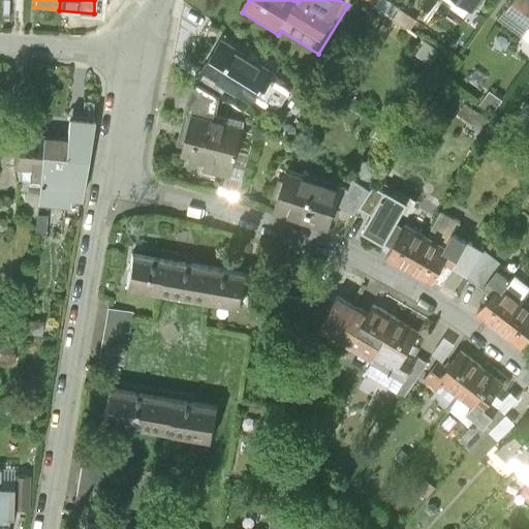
[(454,0),(474,16),(486,0),(454,0)]
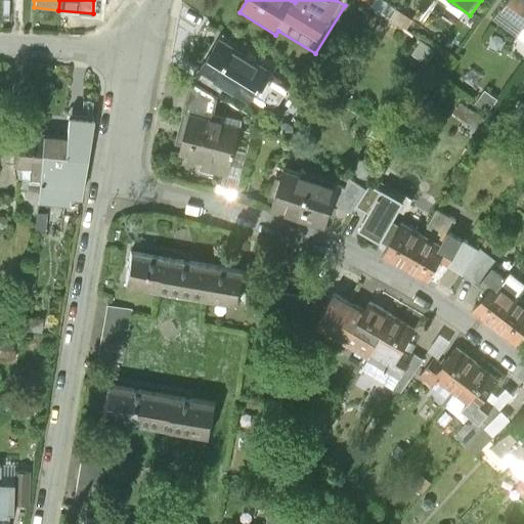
[(523,32),(523,0),(511,0),(504,11),(507,14),(498,26),(519,40),(523,32)]
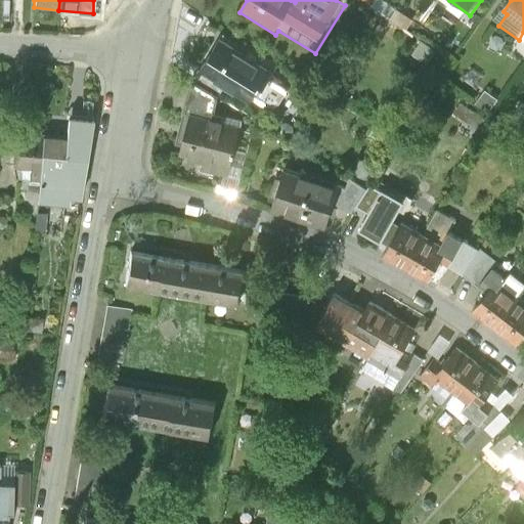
[(413,23),(396,11),(389,22),(406,34),(413,23)]
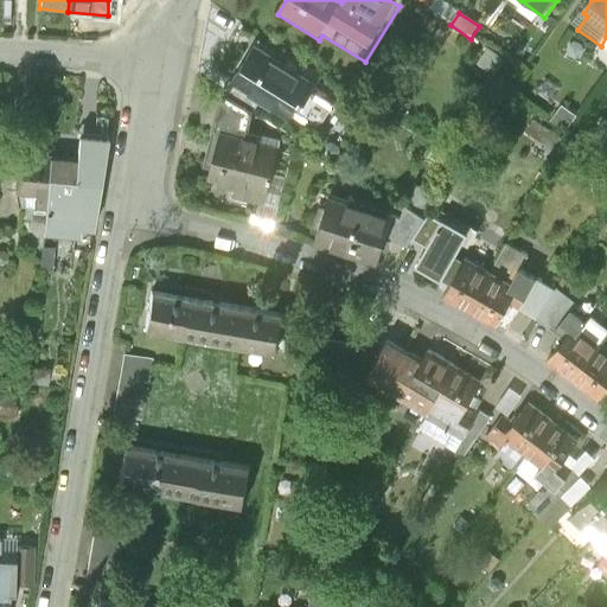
[(255,50),(231,87),(257,104),(289,125),(313,87),(255,50)]
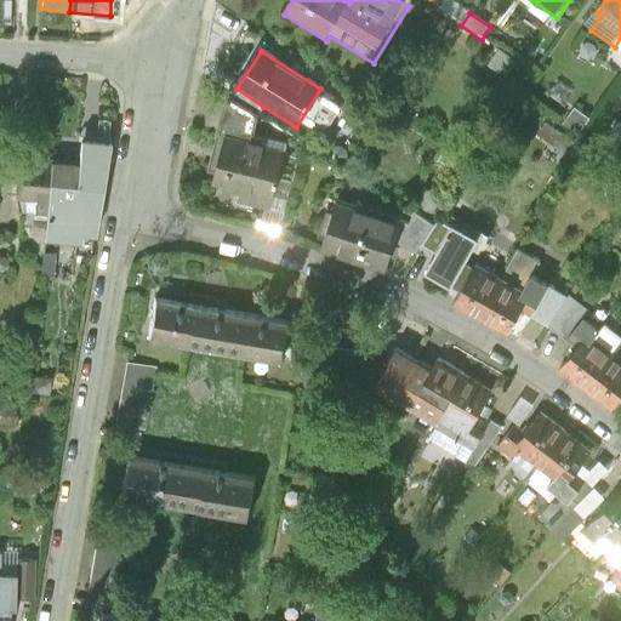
[(263,107),(237,89),(231,100),(258,117),(263,107)]
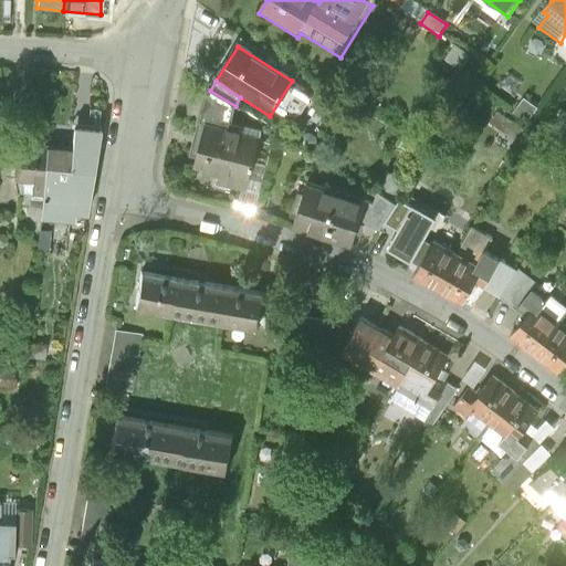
[(206,126),(229,133),(236,106),(210,91),(205,86),(197,124),(206,126)]
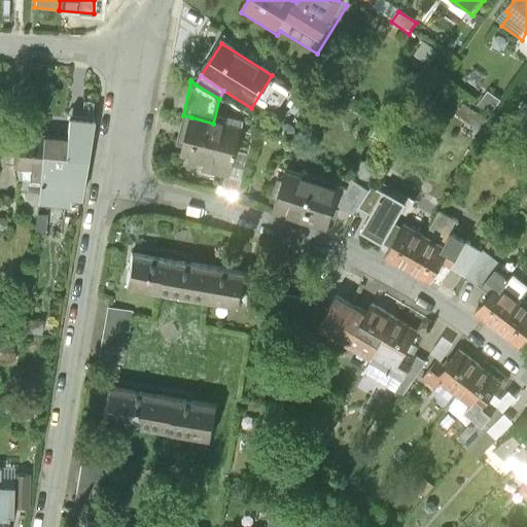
[(501,103),(487,93),(478,105),(492,115),(501,103)]
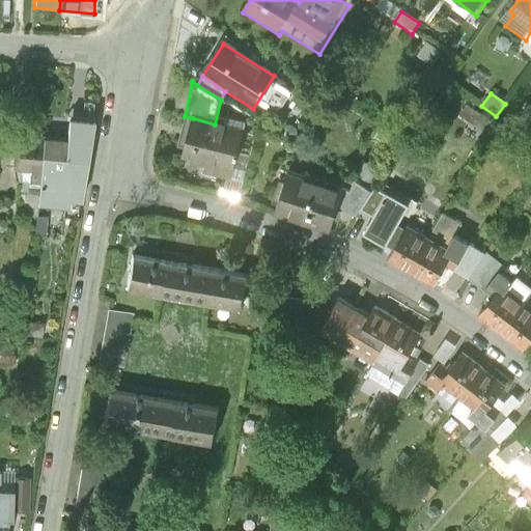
[(187,140),(182,161),(205,167),(203,175),(231,182),(238,156),(244,132),(215,124),(193,118),(187,140)]
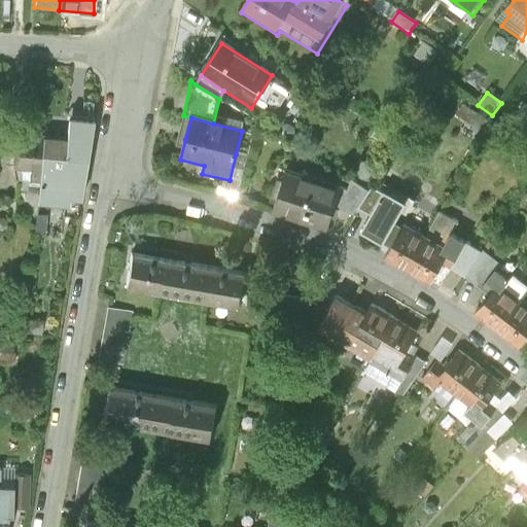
[(522,128),(510,118),(502,128),(515,137),(522,128)]
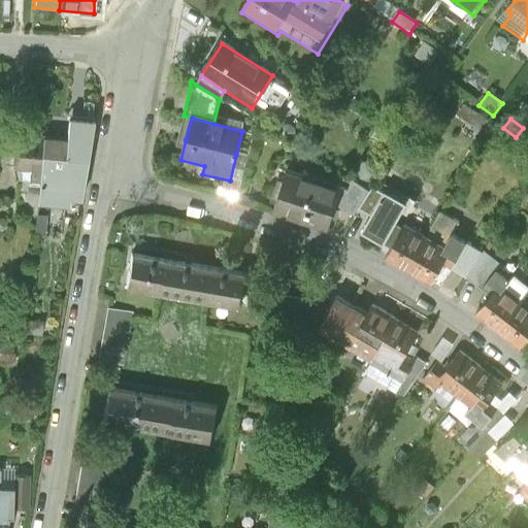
[(515,141),(494,127),(486,137),(507,153),(515,141)]
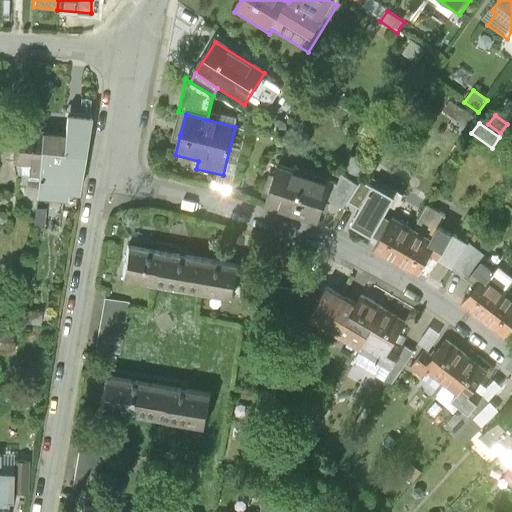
[(37,200),(41,135),(17,133),(15,167),(29,168),(29,174),(28,181),(21,180),(19,199),(37,200)]
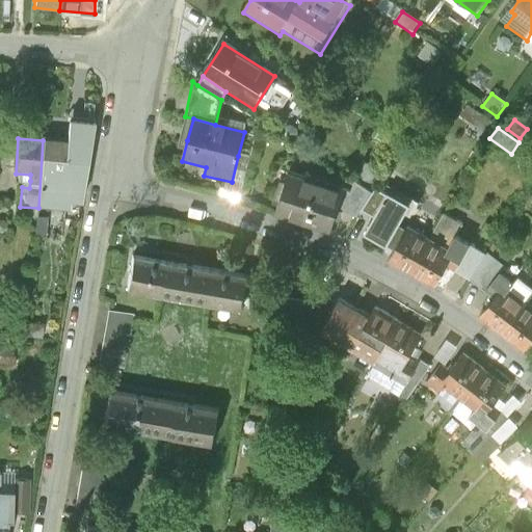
[(70,141),(43,140),(38,208),(71,210),(74,169),(68,168),(68,164),(70,141)]
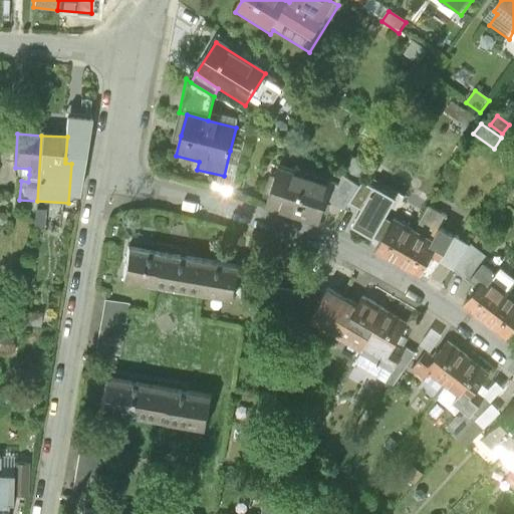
[(242,154),(230,151),(224,176),(235,179),(242,154)]
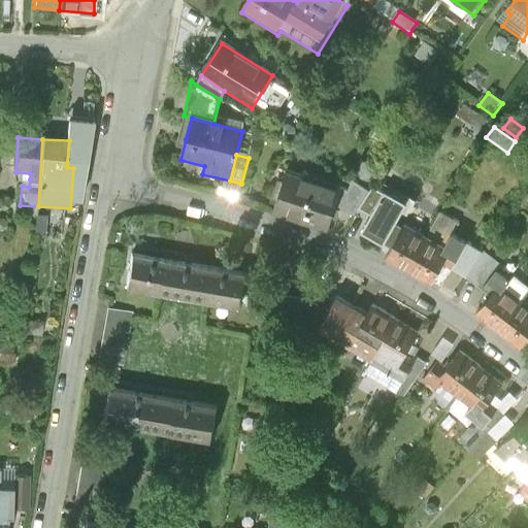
[(375,172),(364,165),(353,182),(364,189),(375,172)]
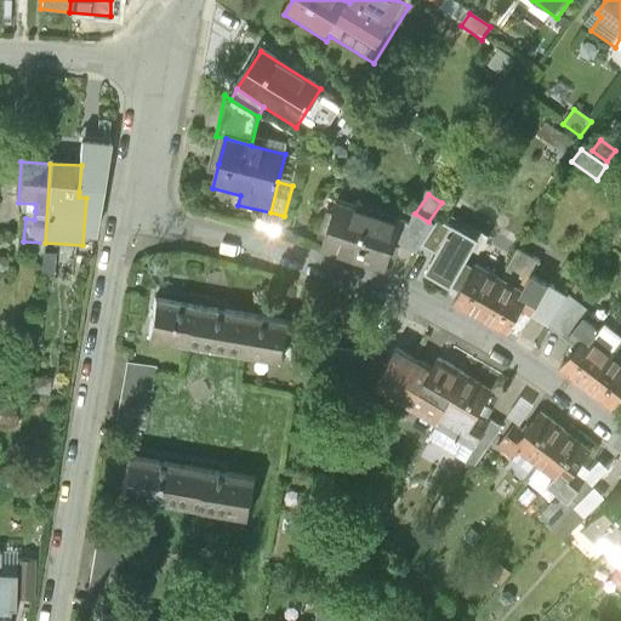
[(404,221),(339,201),(323,254),(388,273),(396,248),(403,222),(404,221)]
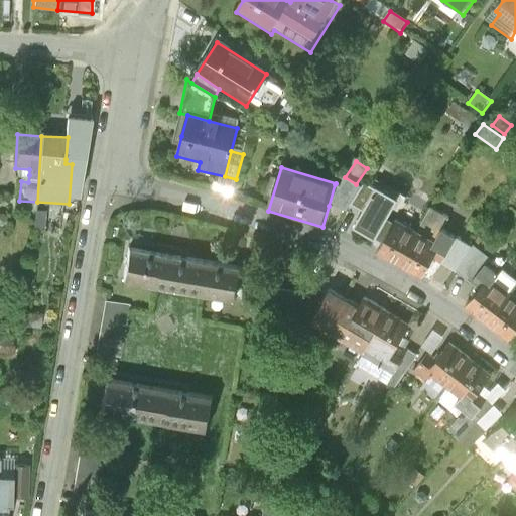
[(341,187),(335,184),(329,206),(349,212),(353,206),(363,189),(356,184),(345,177),(341,187)]
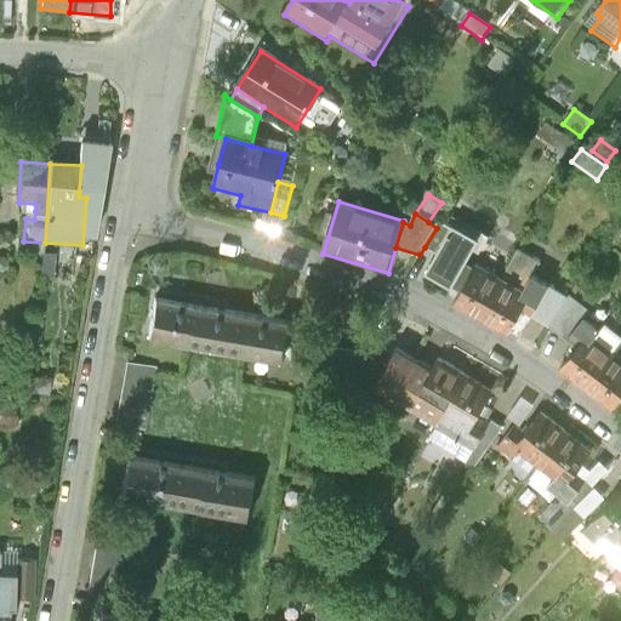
[(437,228),(425,248),(439,255),(454,229),(439,222),(437,228)]
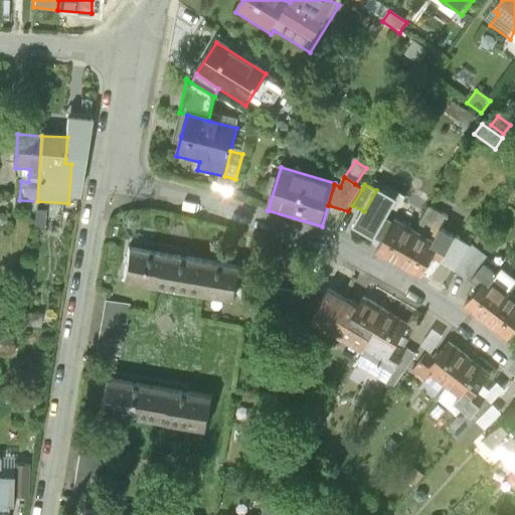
[(395,202),(376,190),(364,211),(354,228),(373,240),(377,235),(384,240),(377,253),(398,266),(416,233),(395,221),(393,225),(385,220),(395,202)]
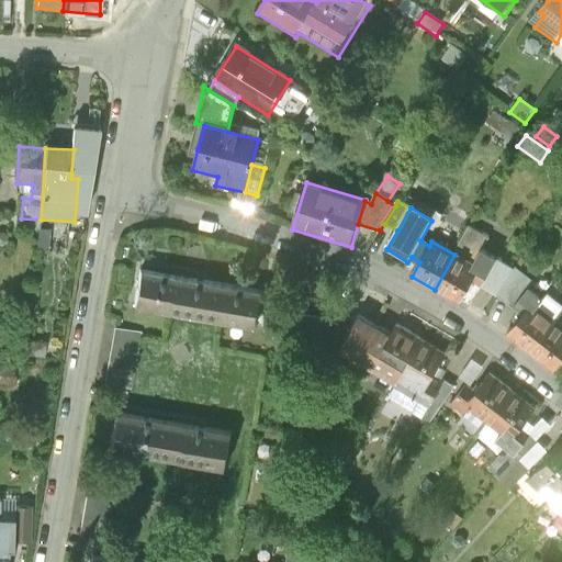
[(469,226),(454,255),(435,290),(460,305),(473,283),(481,270),(474,267),(482,253),(490,238),(469,226)]
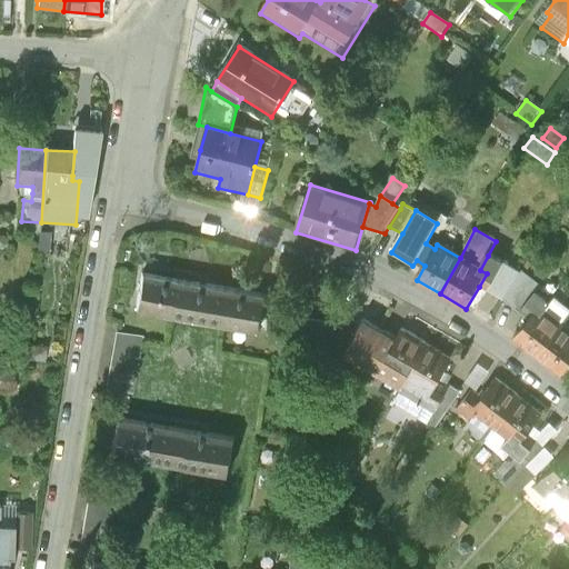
[(488,256),(480,270),(487,273),(479,287),(502,298),(521,312),(537,291),(542,283),(522,272),(488,256)]
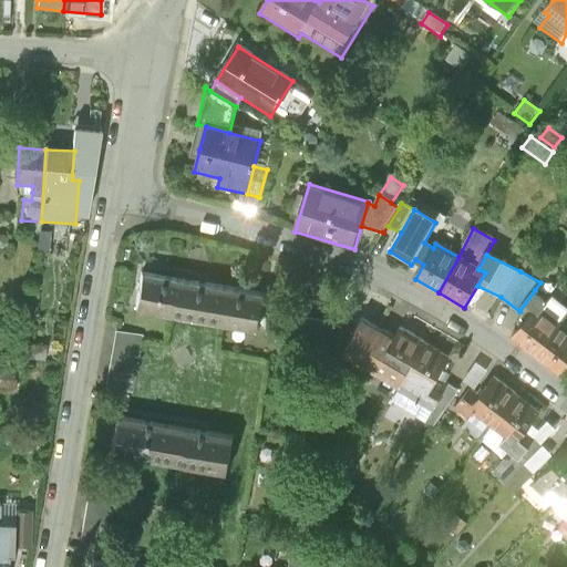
[(176,320),(183,281),(142,275),(138,295),(136,312),(176,320)]
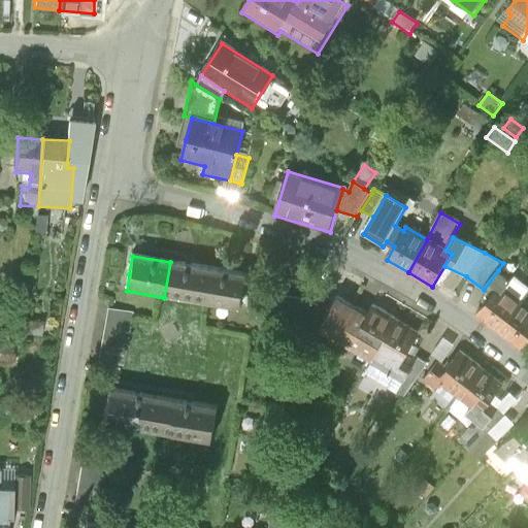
[(202,304),(208,269),(189,265),(170,262),(164,298),(202,304)]
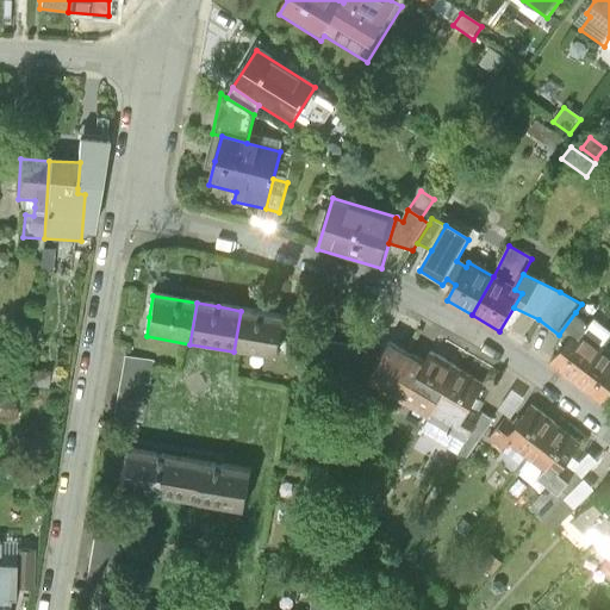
[(241,311),(234,352),(278,359),(281,338),(285,318),(241,311)]
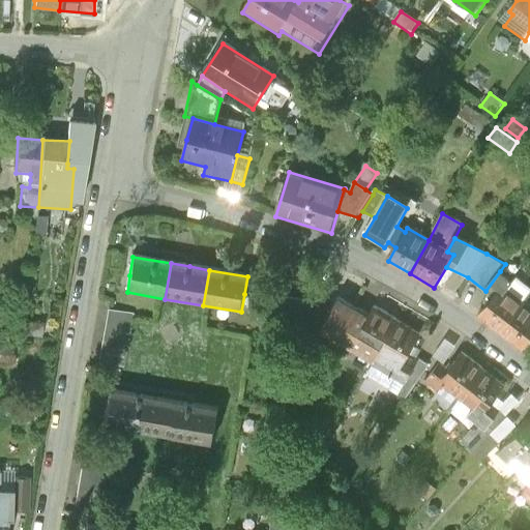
[(495,298),(479,317),(501,334),(525,303),(507,290),(513,283),(500,271),(486,291),(495,298)]
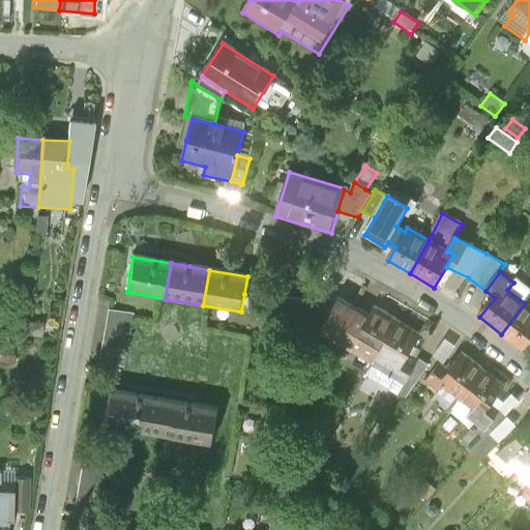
[(273,297),(269,322),(305,327),(308,302),(273,297)]
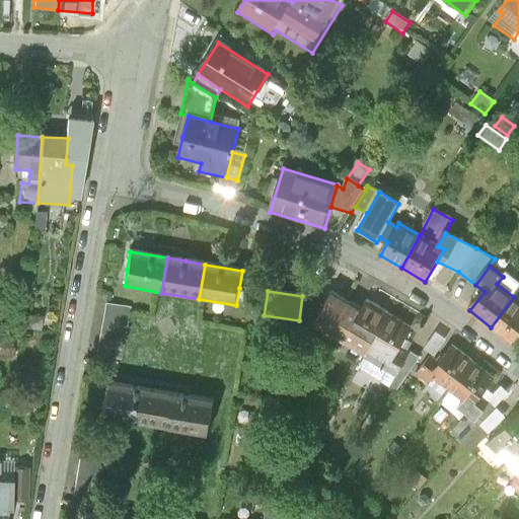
[(332,294),(313,325),(366,357),(390,315),(367,301),(361,310),(332,294)]
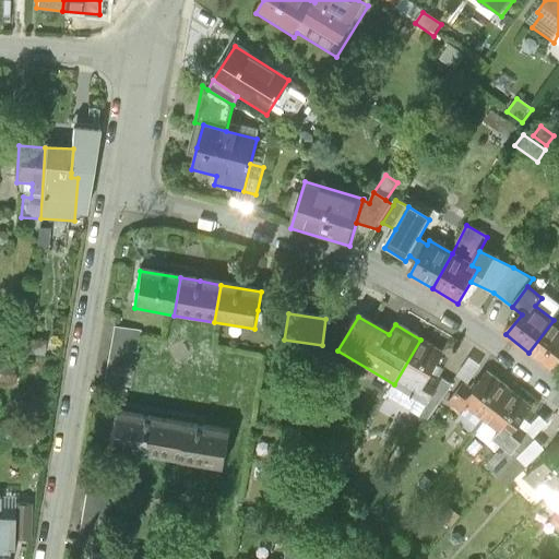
[(558,323),(554,320),(528,353),(552,370),(558,361),(558,323)]
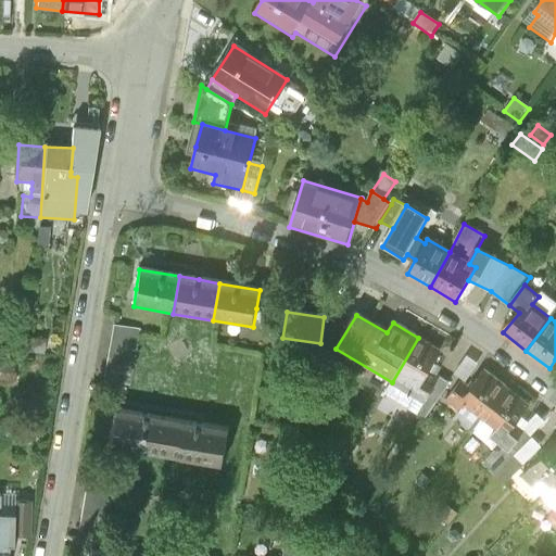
[(113,325),(104,383),(130,388),(140,329),(113,325)]
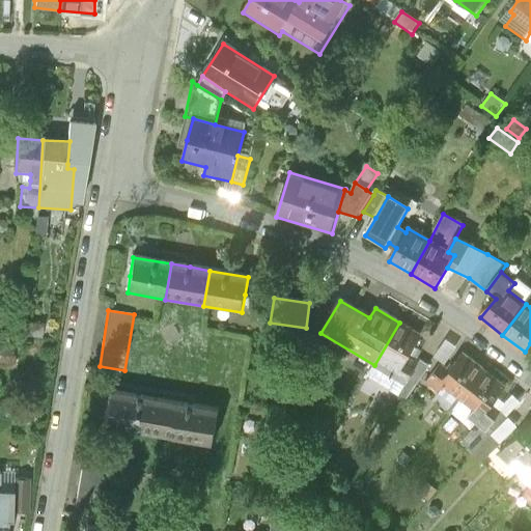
[(44,325),(28,323),(26,337),(42,338),(44,325)]
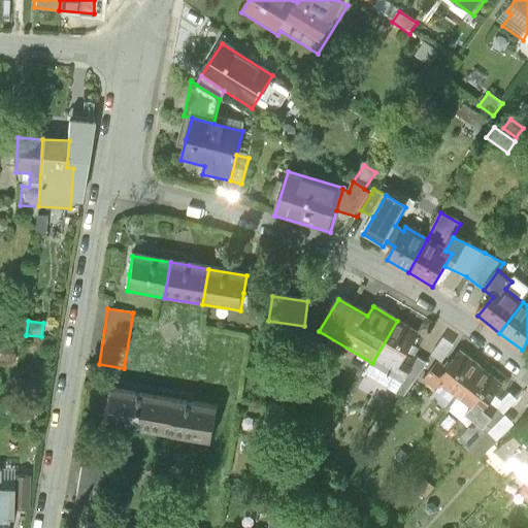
[(397,321),(372,363),(405,383),(419,359),(410,354),(421,335),(397,321)]
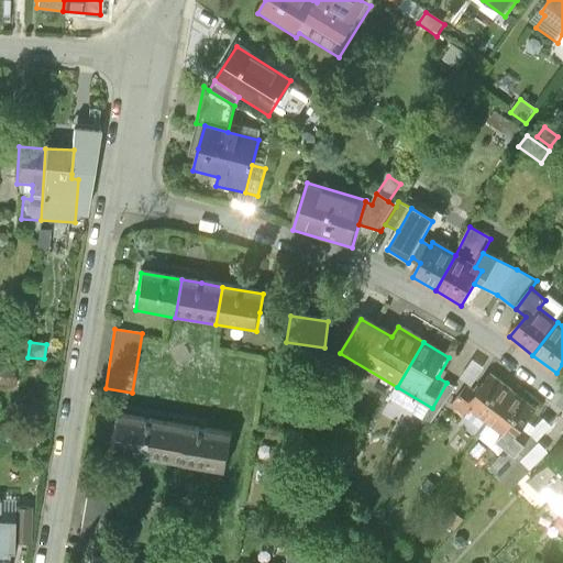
[(0,375),(0,388),(14,389),(14,376),(0,375)]
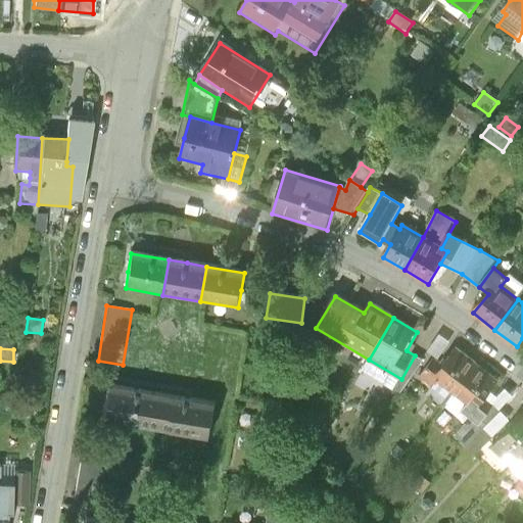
[(454,393),(477,364),(457,348),(444,366),(434,359),(420,378),(434,388),(438,382),(454,393)]
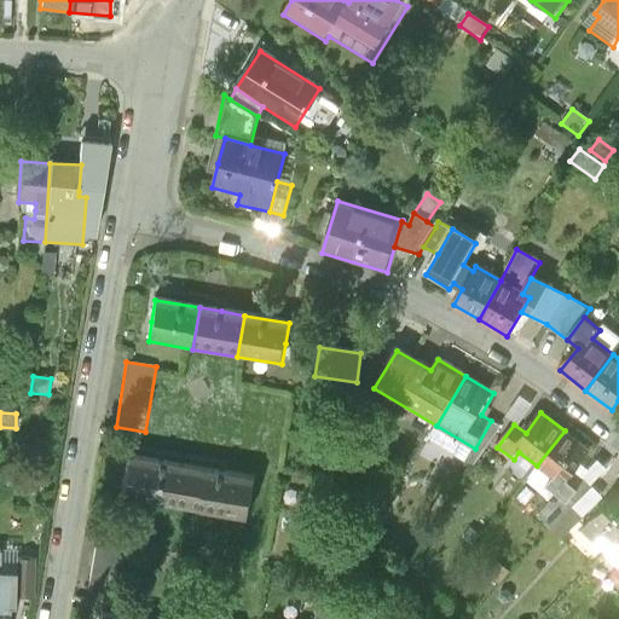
[(501,427),(491,421),(475,449),(437,426),(431,437),(478,464),(501,427)]
